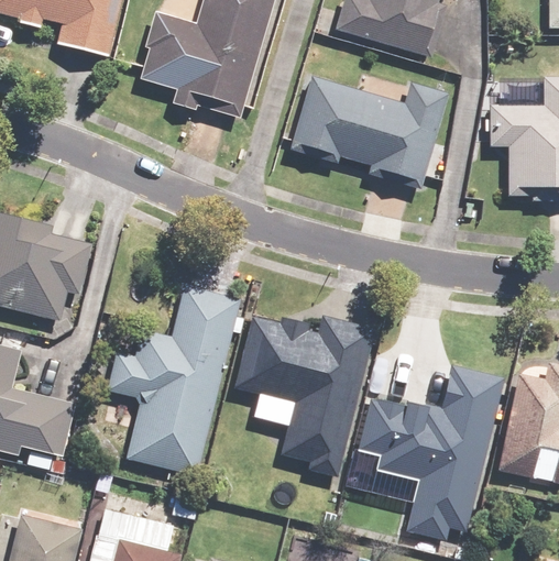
[(0,0),(0,12),(58,28),(55,43),(109,56),(123,0),(0,0)]
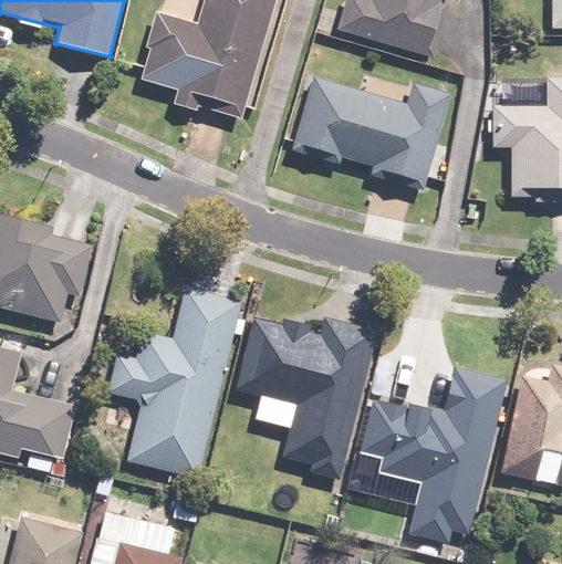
[(240,118),(274,0),(204,0),(197,24),(155,11),(135,79),(177,91),(174,100),(240,118)]
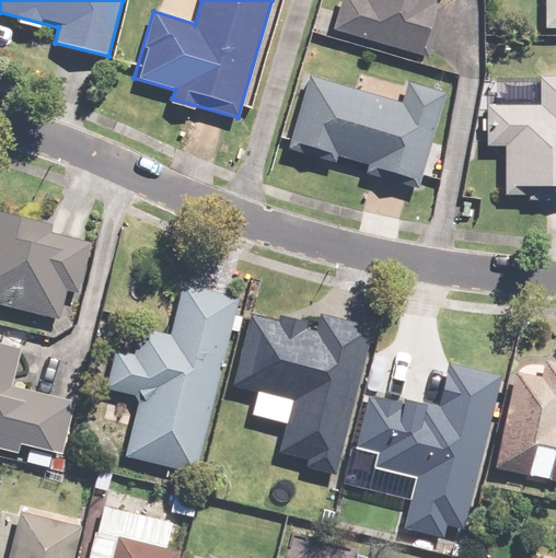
[(340,0),(333,28),(429,57),(444,4),(433,1),(433,0),(340,0)]
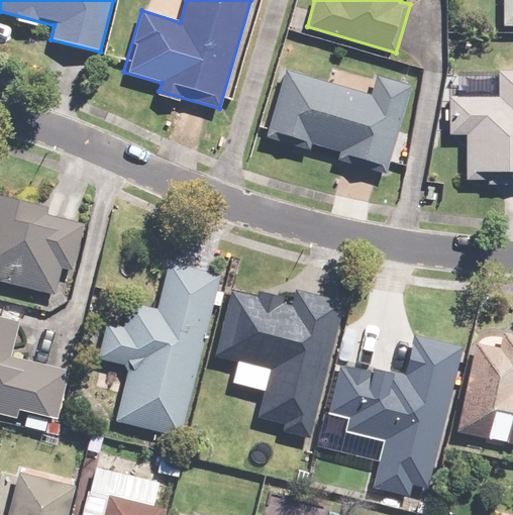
[(504,0),(504,24),(512,24),(512,0),(504,0)]
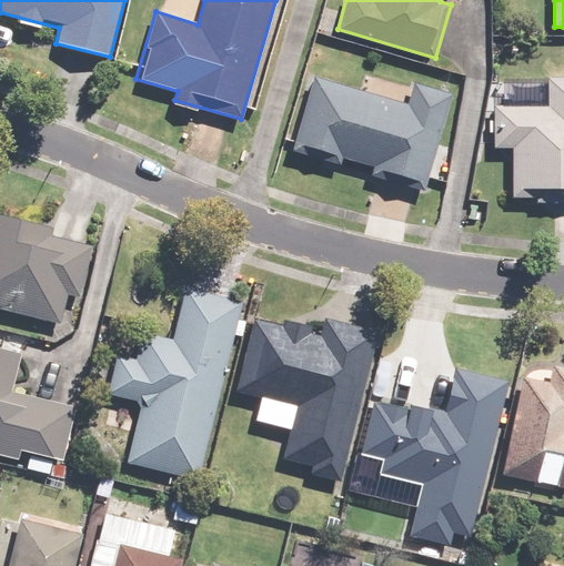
[(408,103),(315,76),(293,150),(426,189),(455,92),(414,80),(408,103)]
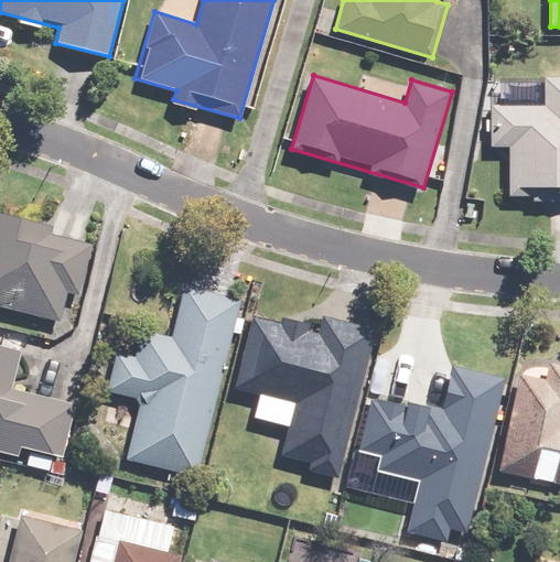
[(559,77),(542,77),(542,105),(492,105),(492,148),(508,148),(508,201),(559,201),(559,77)]
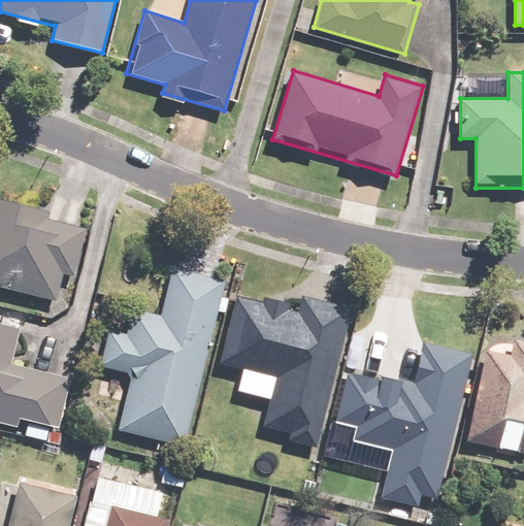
[(0,285),(56,299),(62,273),(76,276),(89,226),(0,203),(0,285)]
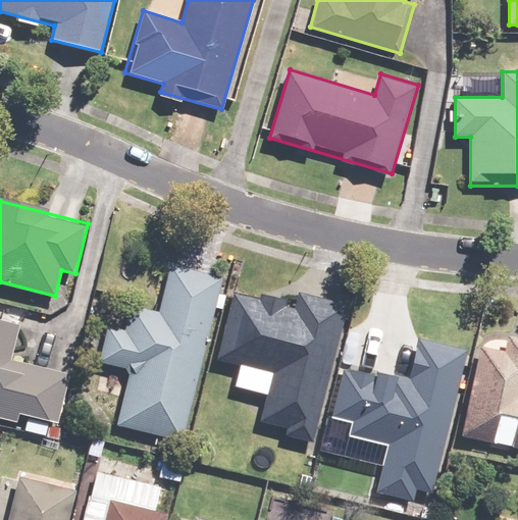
[(183,438),(222,277),(170,265),(159,312),(131,305),(123,331),(108,328),(100,362),(132,369),(118,422),(183,438)]
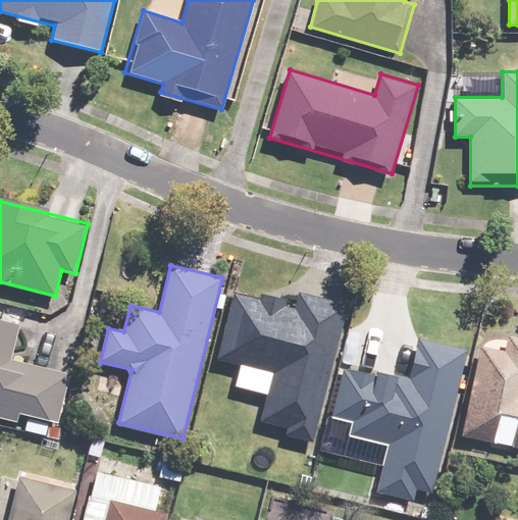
[(219,360),(273,372),(261,419),(289,426),(287,435),(312,442),(347,302),(293,290),(290,305),(236,292),(219,360)]
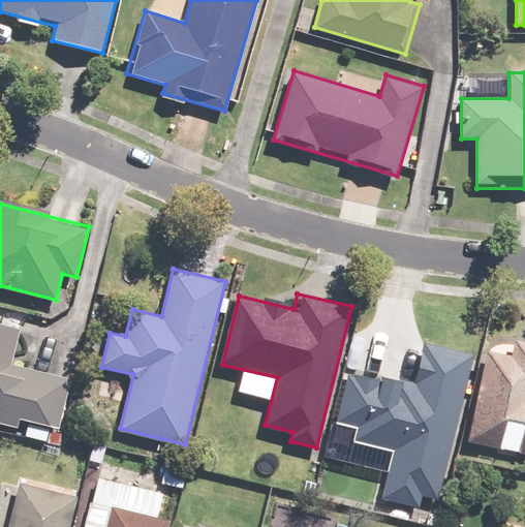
[(58,429),(69,377),(11,363),(20,330),(0,324),(0,423),(17,427),(18,420),(58,429)]
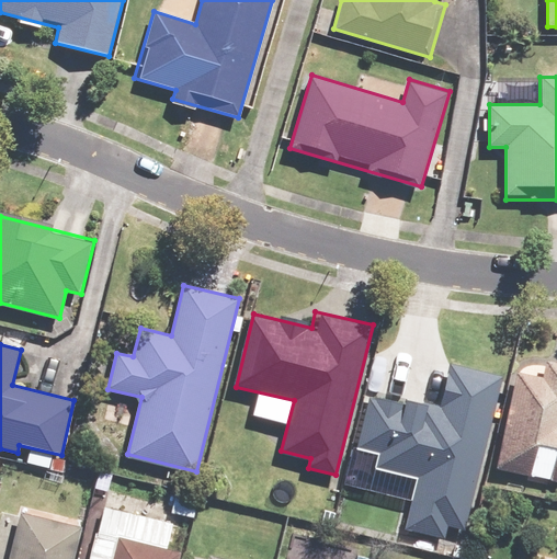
[(516,372),(497,469),(556,481),(556,363),(546,362),(544,377),(516,372)]
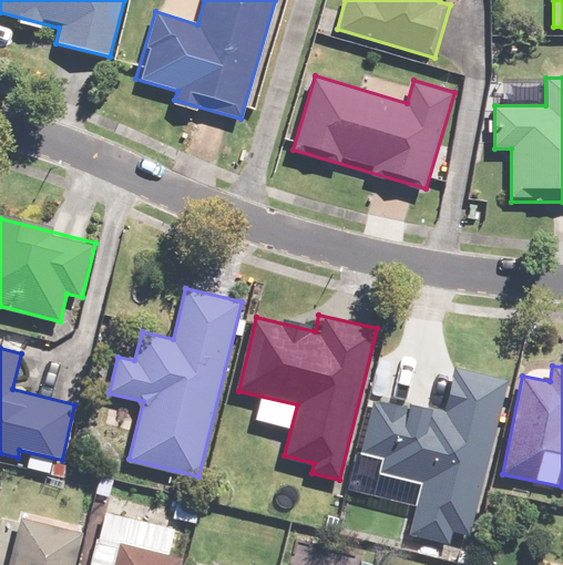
[(469,535),(507,381),(456,368),(446,409),(409,400),(407,408),(372,399),(356,466),(422,482),(409,533),(448,542),(451,531),(469,535)]
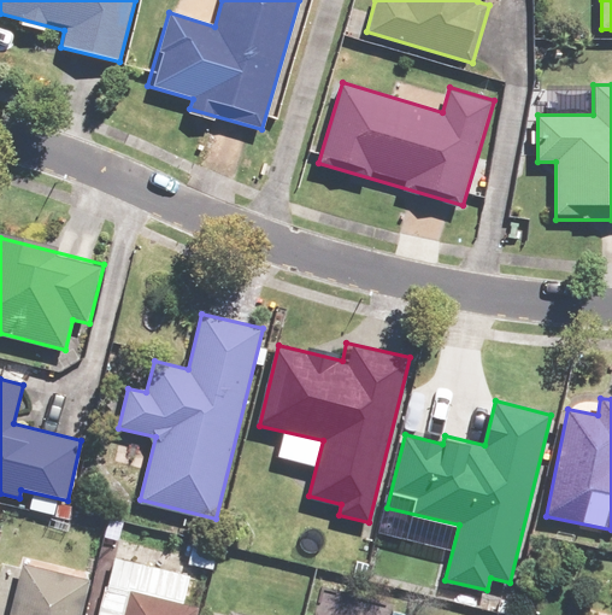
[(80,614),(89,580),(22,564),(10,614),(80,614)]
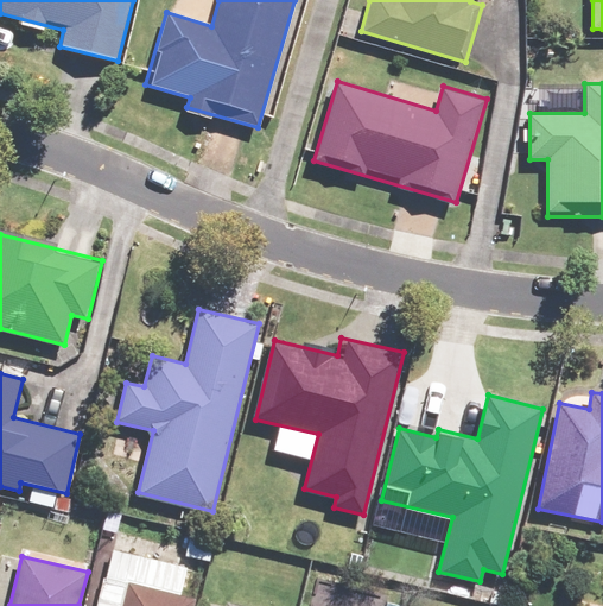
[(192,605),(195,599),(129,584),(124,605),(192,605)]
